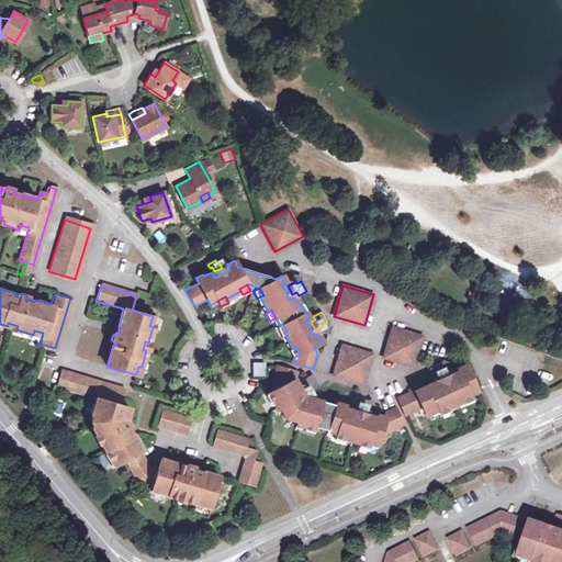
[(14,333),(17,329),(18,326),(8,323),(8,326),(6,330),(14,333)]
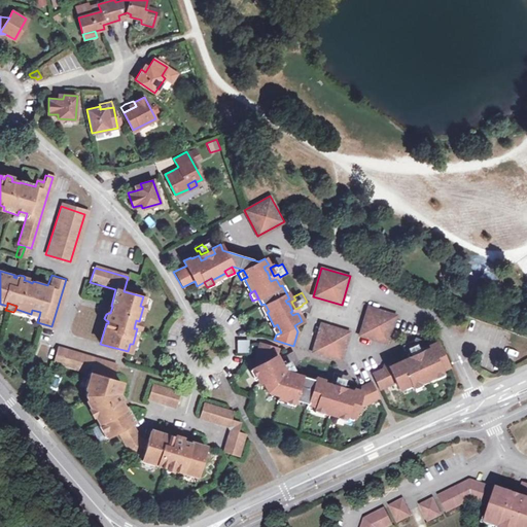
[(265,304),(261,305),(259,307),(264,314),(267,312),(269,311),(265,304)]
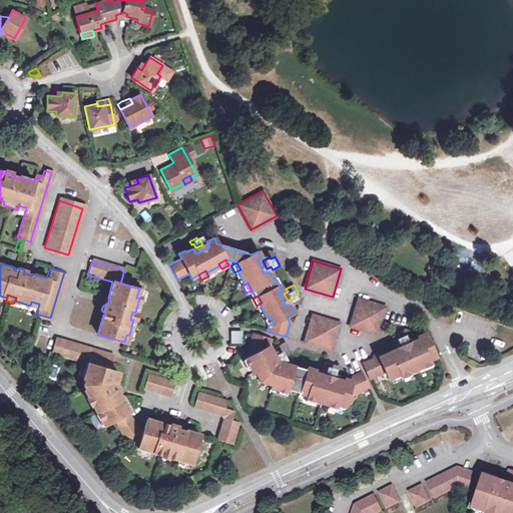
[(358,299),(357,304),(350,327),(377,335),(385,308),(358,299)]
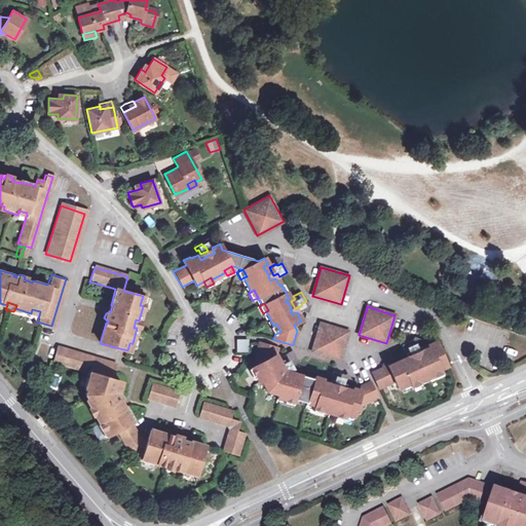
[(321,323),(312,351),(340,359),(348,331),(321,323)]
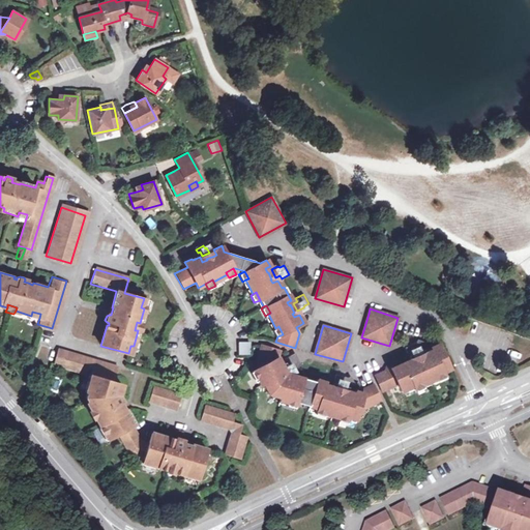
[(278,326),(275,328),(272,329),(276,337),(277,336),(283,334),(278,326)]
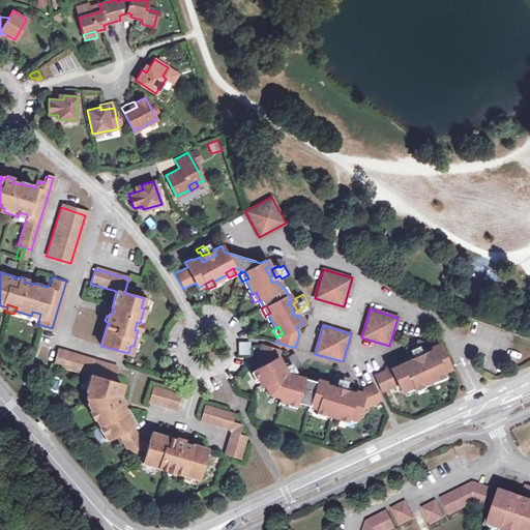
[(238,341),(237,354),(247,354),(247,341),(238,341)]
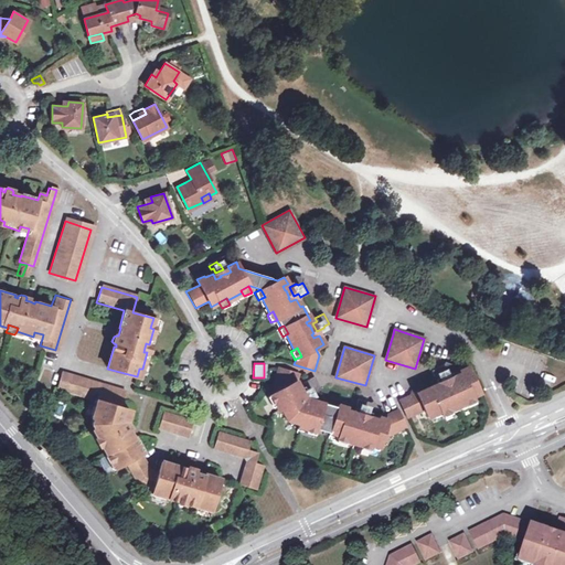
[(427,416),(439,411),(447,407),(449,411),(466,403),(464,400),(472,396),(480,393),(467,365),(459,369),(460,372),(452,375),(455,381),(451,383),(450,381),(443,385),(443,386),(439,388),(437,383),(416,392),(412,391),(411,394),(400,400),(408,416),(424,409),(427,416)]
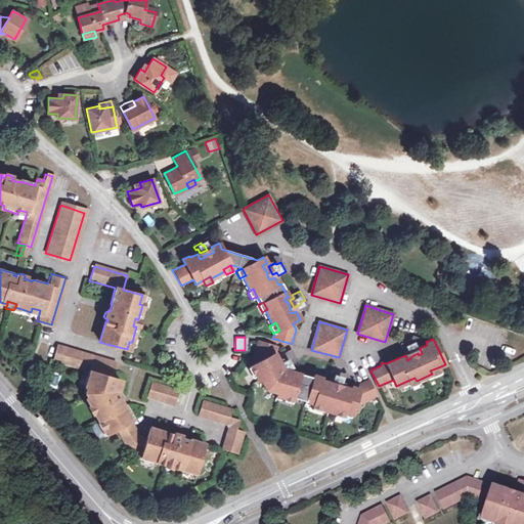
[(400,344),(403,351),(406,350),(408,353),(416,350),(415,345),(411,344),(409,340),(400,344)]
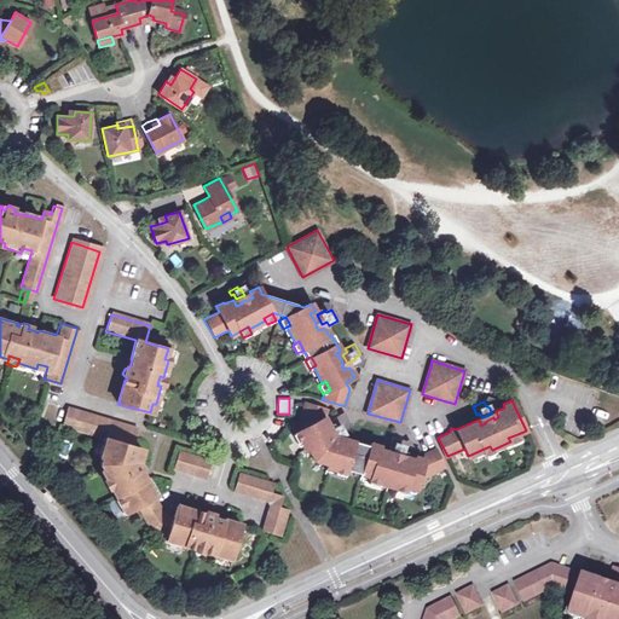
[(329,426),(325,420),(324,416),(327,409),(304,403),(299,420),(304,428),(299,431),(302,439),(300,441),(304,450),(307,449),(312,458),(311,458),(328,463),(327,467),(334,469),(335,466),(345,468),(368,475),(379,479),(377,484),(394,487),(395,482),(406,486),(416,489),(418,479),(444,467),(435,449),(426,452),(424,460),(416,456),(415,458),(405,456),(404,462),(399,460),(391,456),(389,457),(386,456),(387,450),(379,449),(380,445),(370,443),(370,446),(343,439),(342,445),(334,443),(333,445),(328,444),(327,439),(330,437),(328,432),(327,432),(325,428),(329,426)]
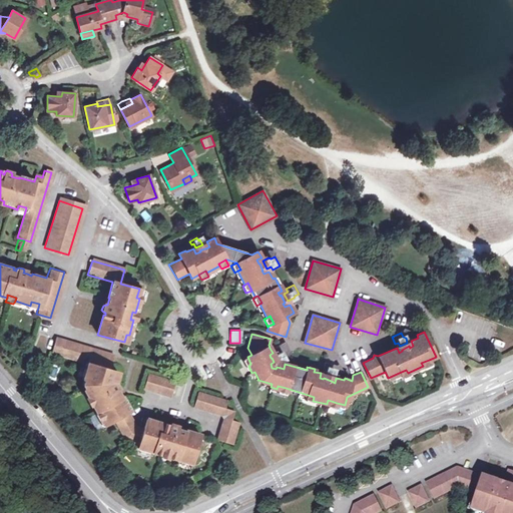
[(184,431),(181,430),(177,429),(178,427),(177,424),(171,423),(169,424),(168,427),(164,427),(165,425),(146,419),(143,430),(134,428),(126,412),(129,411),(121,396),(119,398),(115,391),(116,390),(117,388),(115,384),(113,384),(117,372),(109,370),(113,356),(56,338),(52,352),(87,363),(90,364),(88,371),(85,369),(82,378),(85,379),(83,384),(86,389),(83,390),(87,396),(89,395),(94,403),(91,404),(98,418),(101,417),(105,423),(115,418),(126,438),(139,442),(138,444),(145,446),(144,450),(161,455),(162,452),(170,454),(168,458),(184,462),(185,458),(192,461),(200,435),(184,430),(184,431)]
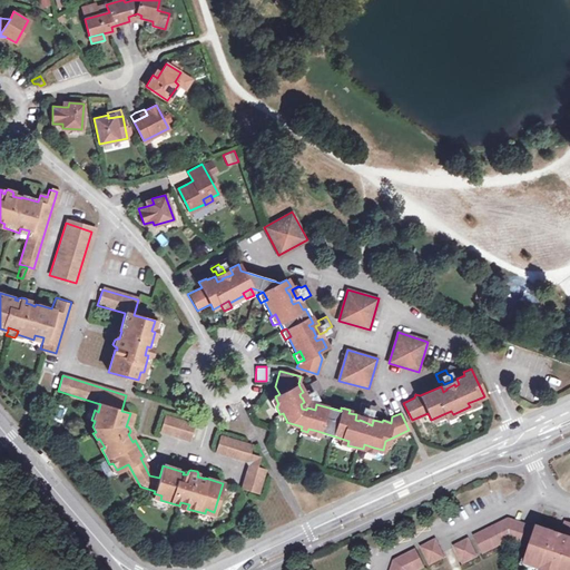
[(315,399),(317,400),(320,391),(320,389),(314,392),(312,392),(305,395),(308,401),(312,401),(315,401),(315,399)]
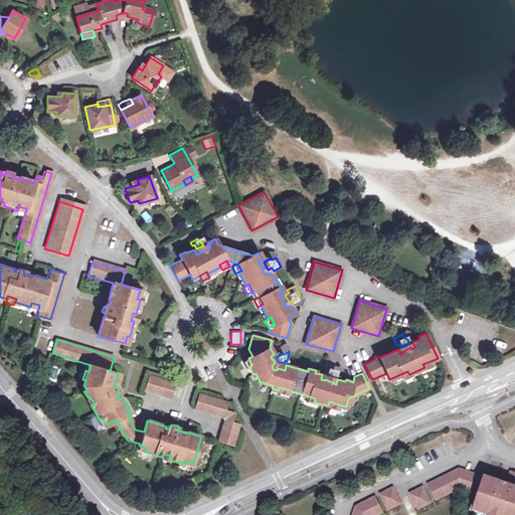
[(246,368),(249,367),(251,365),(248,358),(242,360),(246,368)]
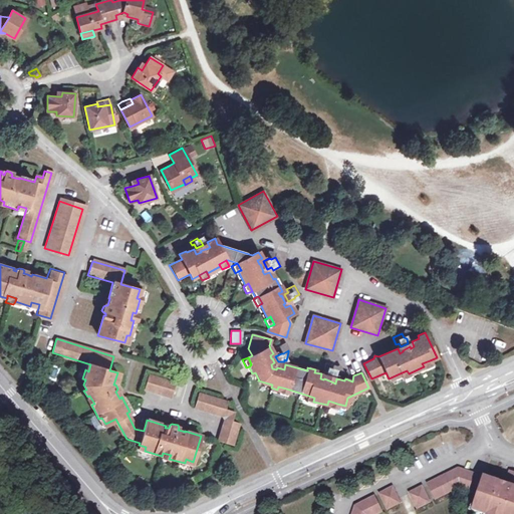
[(422,363),(424,366),(425,369),(433,365),(430,360),(422,363)]
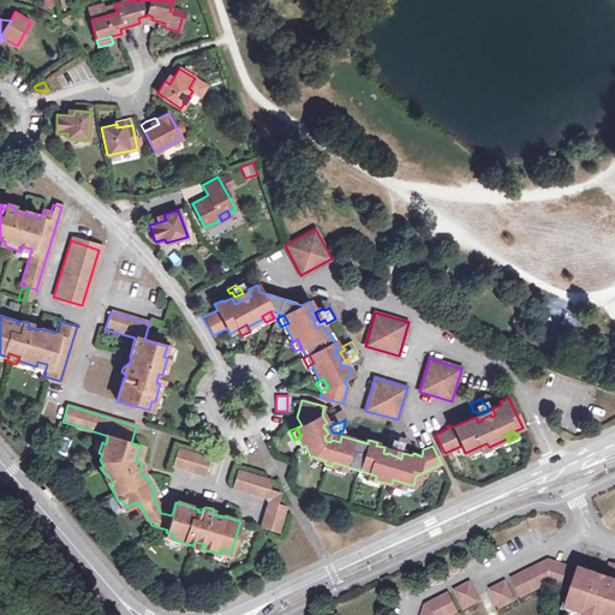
[(389,434),(386,442),(390,445),(389,449),(399,452),(400,445),(399,443),(401,437),(389,434)]
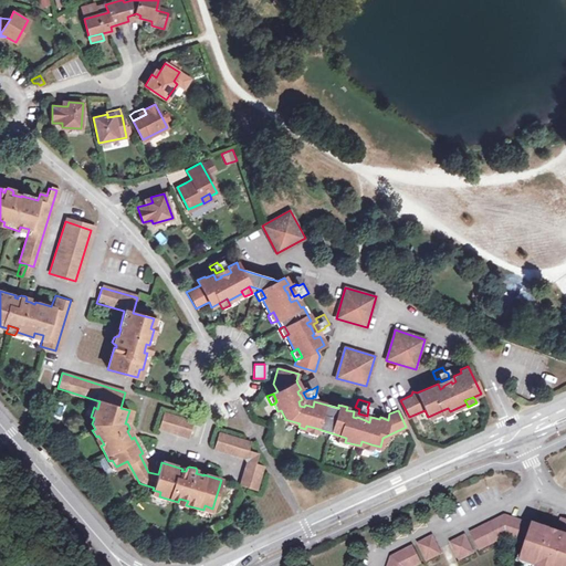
[(448,408),(440,411),(443,418),(451,415),(450,411),(448,408)]
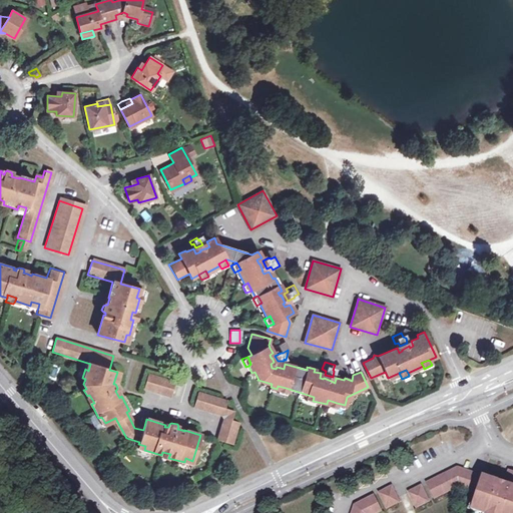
[(254,372),(251,373),(249,374),(253,382),(258,380),(259,380),(254,372)]
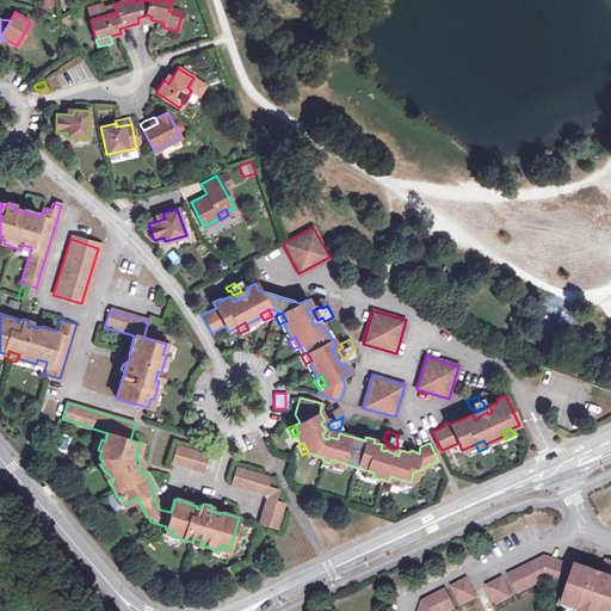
[(208,454),(176,444),(171,463),(202,473),(208,454)]
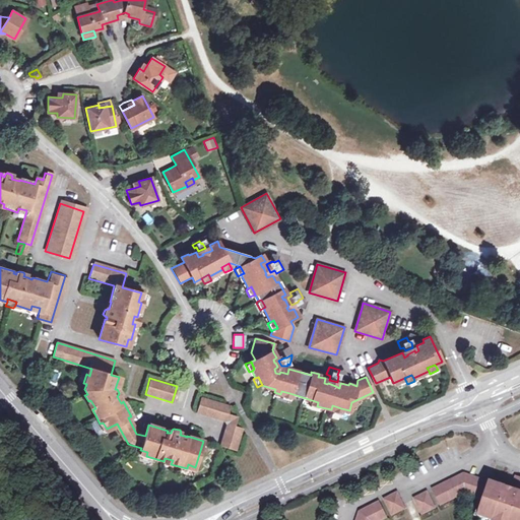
[(281,391),(280,394),(279,398),(287,400),(289,393),(281,391)]
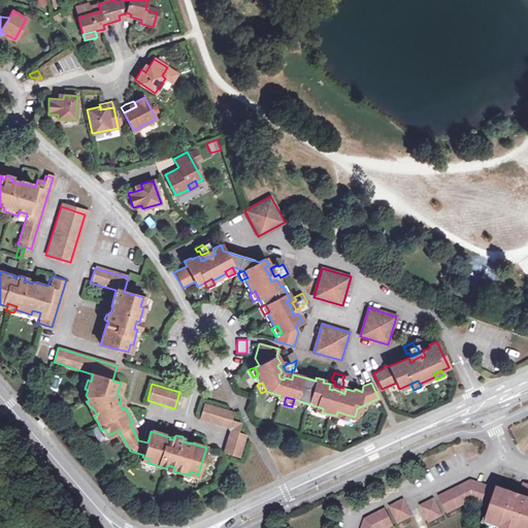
[(204,403),(200,418),(229,427),(231,430),(224,452),(239,457),(245,434),(238,432),(240,424),(231,421),(234,413),(204,403)]
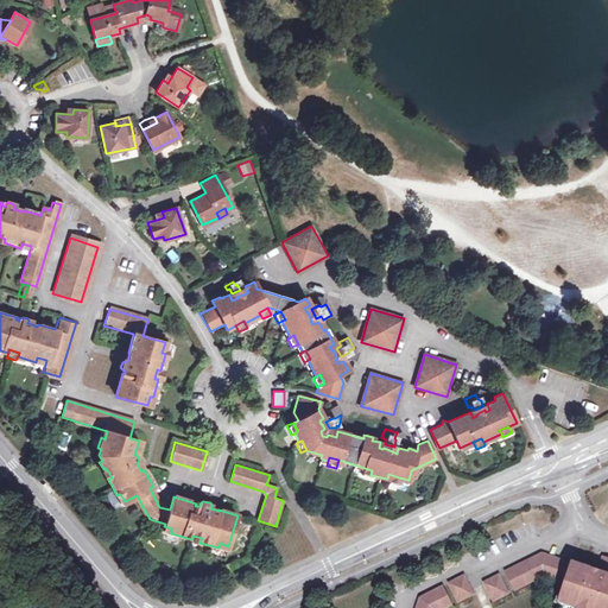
[(372,470),(361,467),(359,475),(369,477),(371,475),(372,470)]
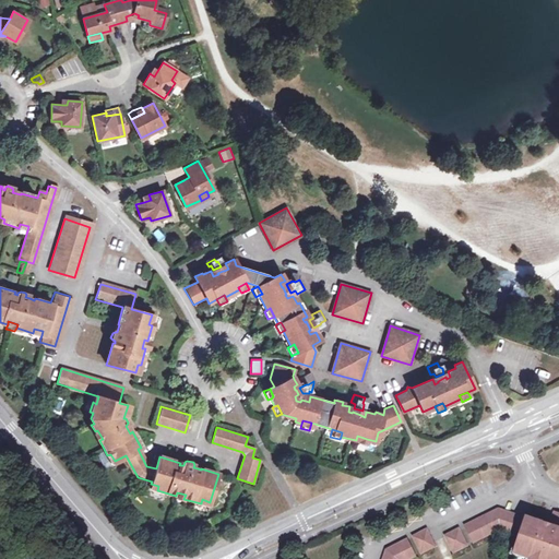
[(97,430),(95,431),(92,433),(97,442),(99,440),(103,439),(97,430)]
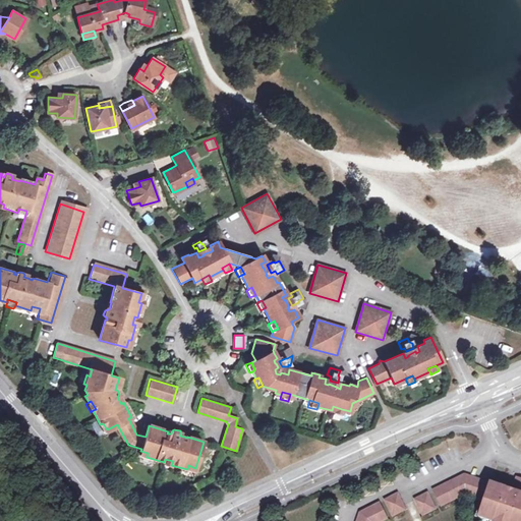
[(333,406),(332,410),(332,413),(339,416),(342,409),(333,406)]
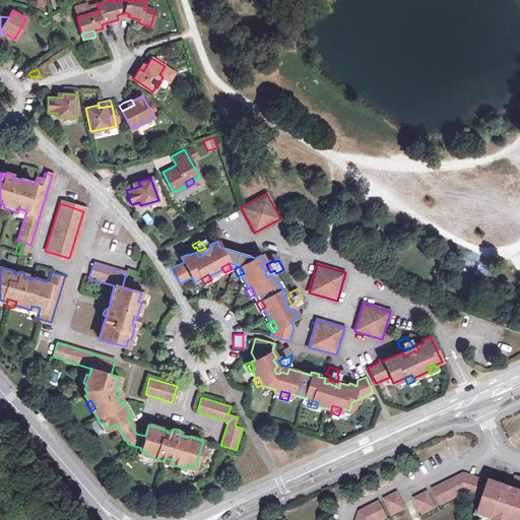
[(47,418),(40,410),(39,411),(37,413),(44,420),(47,418)]
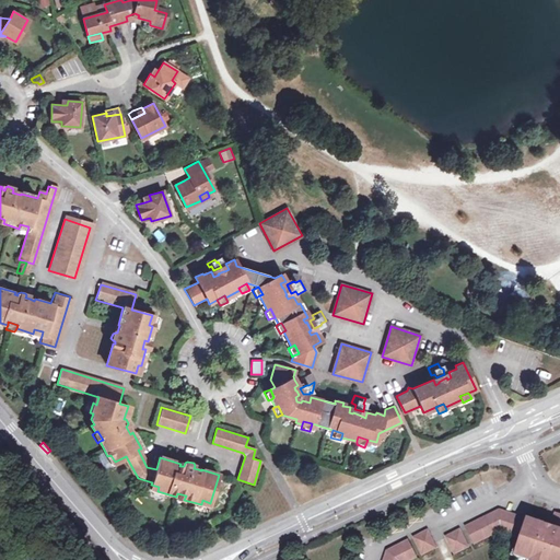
[(39,482),(33,474),(31,476),(37,485),(38,483),(39,482)]
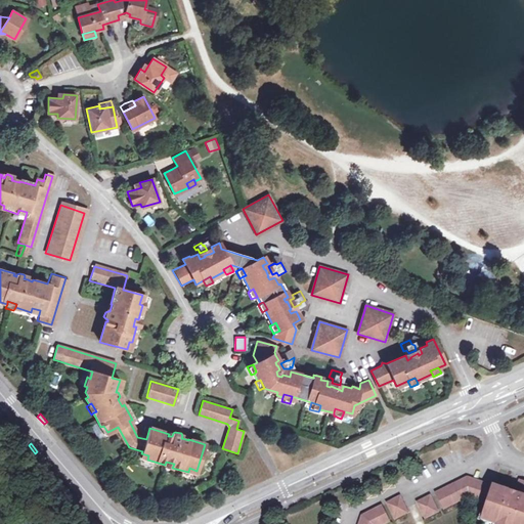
[(487,499),(492,483),(468,475),(467,475),(435,491),(442,506),(468,493),(487,499)]
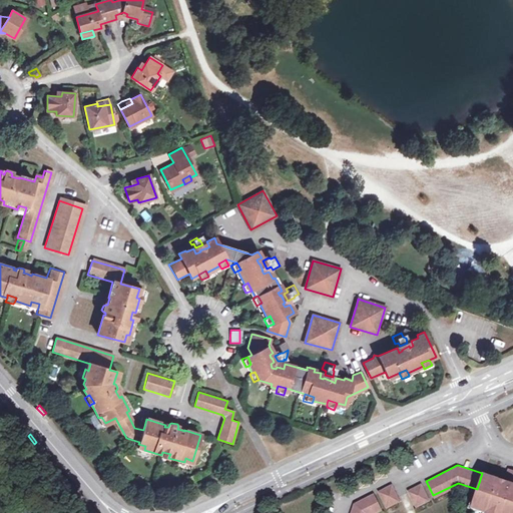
[(496,480),(497,477),(482,473),(477,489),(473,500),(472,504),(482,507),(486,508),(485,511),(488,512),(490,512),(502,512),(503,512),(505,512),(512,512),(512,467),(509,467),(505,480),(504,482),(496,480)]
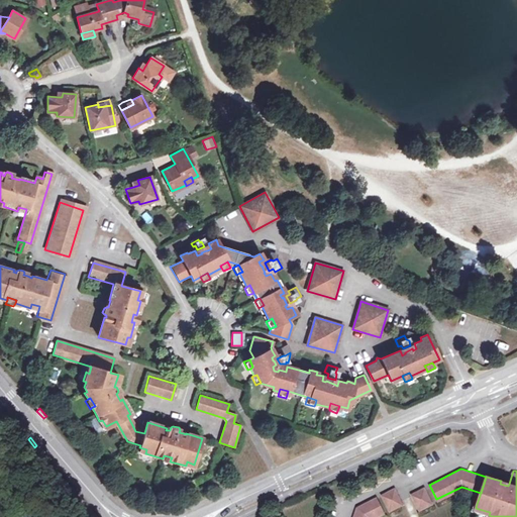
[(431,502),(424,488),(410,494),(418,508),(431,502)]
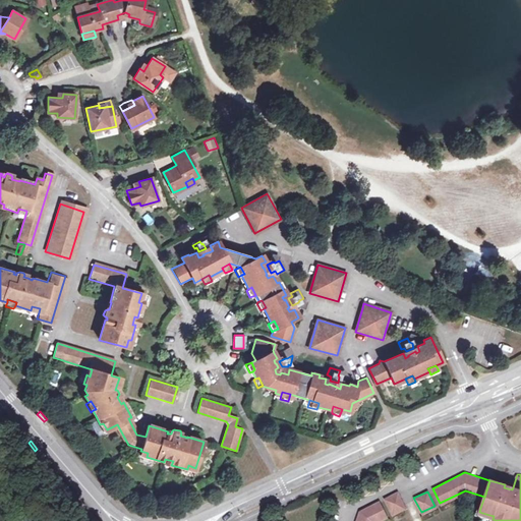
[(396,494),(383,500),(390,515),(403,508),(402,504),(396,494)]
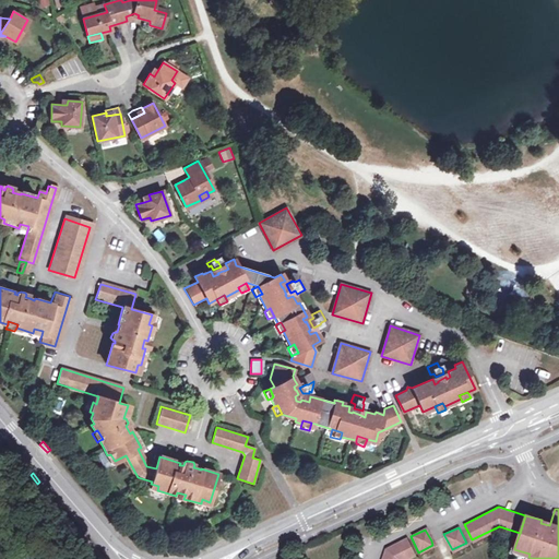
[(404,558),(413,555),(405,539),(384,550),(380,558),(404,558)]
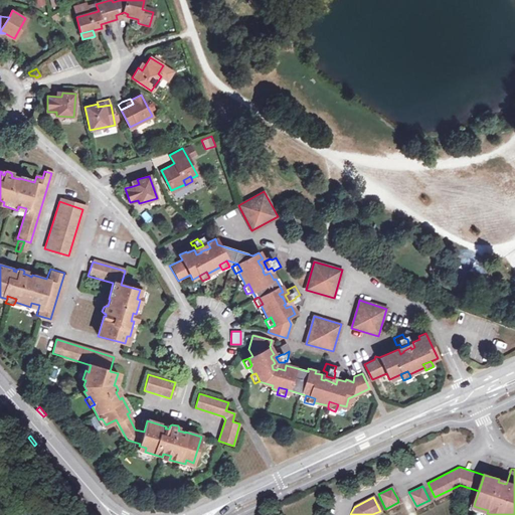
[(474,506),(475,502),(472,501),(470,507),(483,512),(484,509),(474,506)]
